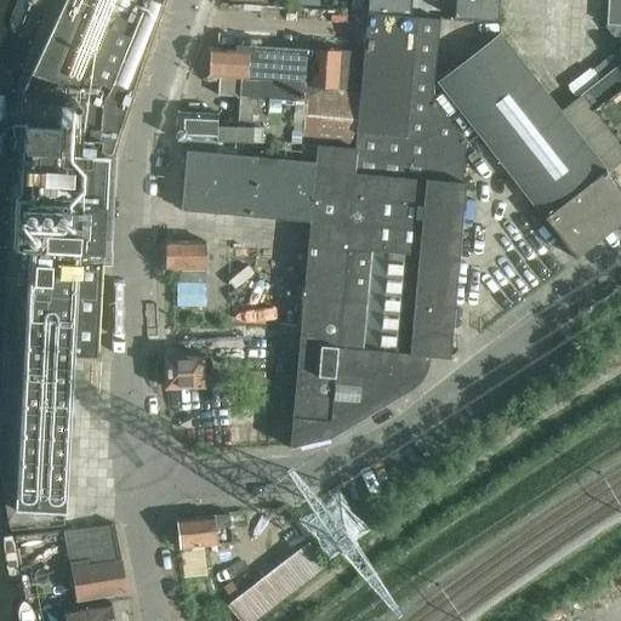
[(18,200),(15,249),(29,250),(28,256),(23,343),(21,389),(15,510),(66,512),(73,370),(74,352),(96,353),(96,357),(97,357),(97,352),(102,266),(102,262),(98,262),(100,254),(103,254),(107,204),(108,157),(114,158),(115,154),(115,153),(126,115),(131,102),(138,78),(149,47),(164,6),(165,0),(73,0),(68,10),(63,7),(23,90),(18,200)]
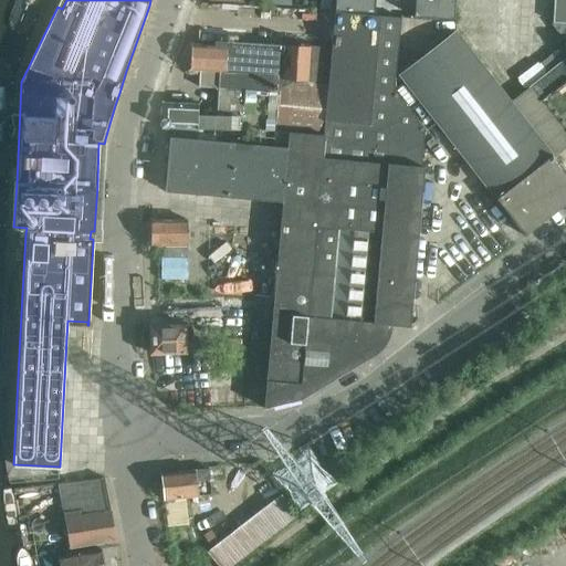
[(337,0),(337,7),(377,9),(377,0),(337,0)]
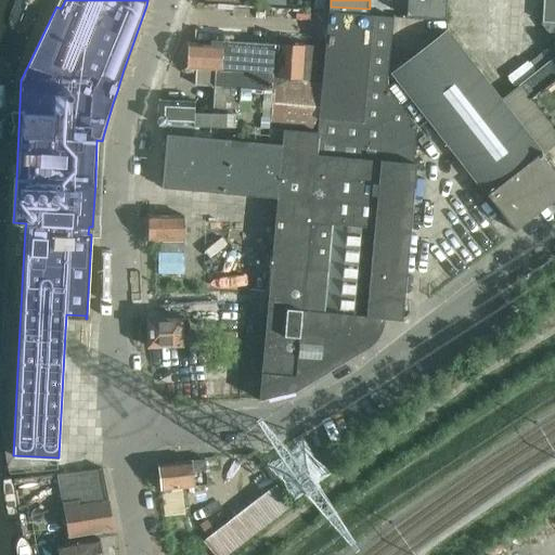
[(404,0),(404,13),(442,16),(443,0),(404,0)]
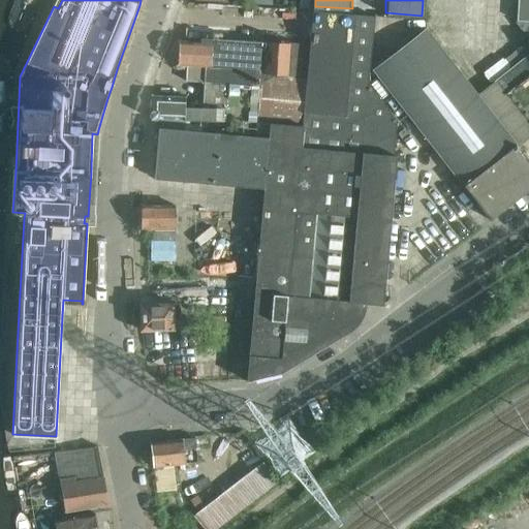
[(528,0),(517,0),(516,22),(528,22),(528,0)]
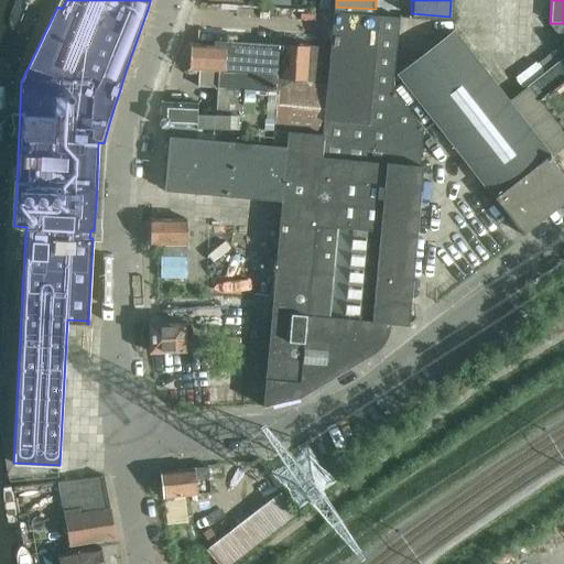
[(286,148),(281,201),(263,407),(271,404),(300,398),(360,361),(360,360),(375,353),(378,349),(382,346),(383,344),(386,339),(388,334),(389,329),(390,324),(408,325),(422,166),(420,166),(423,131),(424,130),(392,89),(400,18),(334,12),(331,47),(310,46),(308,82),(283,79),(280,79),(274,130),(288,131),(286,148)]
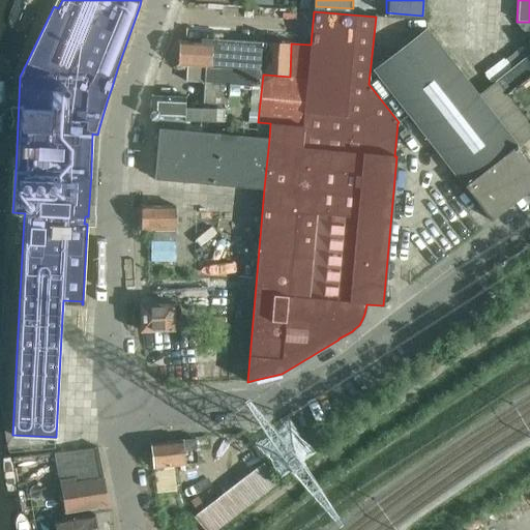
[(529,23),(517,23),(529,37),(529,34),(529,23)]
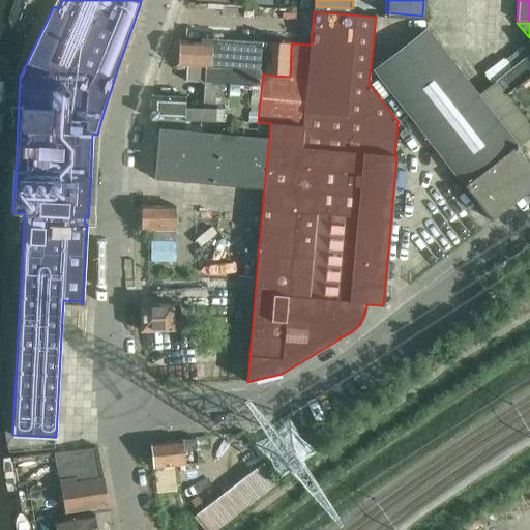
[(529,162),(519,147),(478,95),(427,30),(375,70),(492,221),(493,221),(492,219),(529,189),(529,162)]
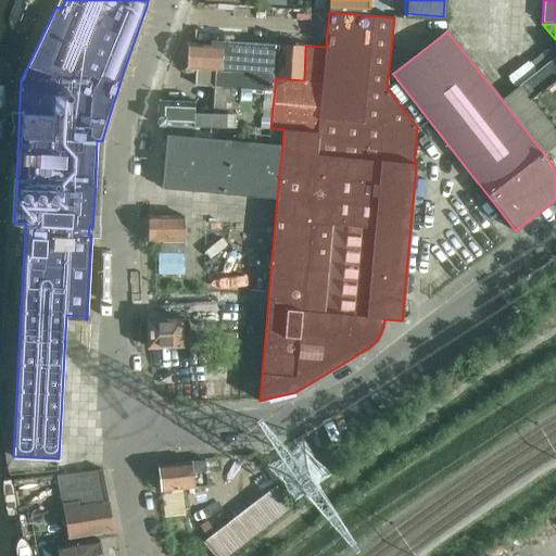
[(188,70),(196,70),(274,74),(275,45),(248,42),(198,39),(197,43),(189,43),(188,58),(188,70)]
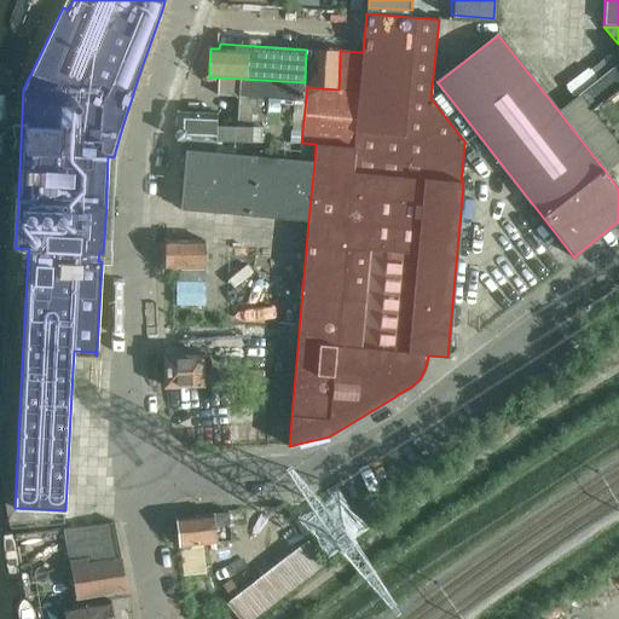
[(311,50),(311,87),(339,90),(340,51),(311,50)]
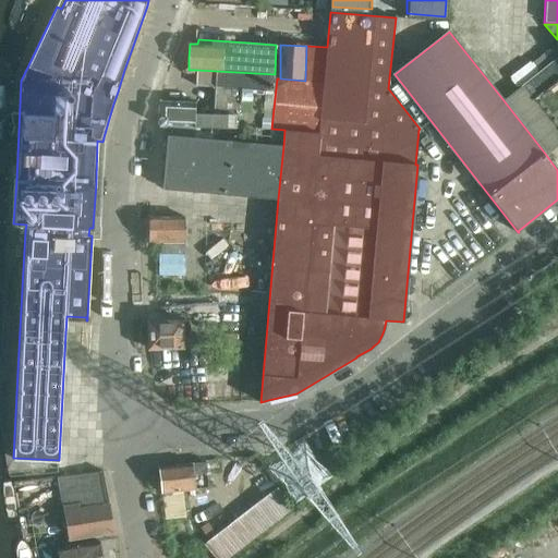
[(557,57),(504,100),(546,155),(557,145),(557,57)]
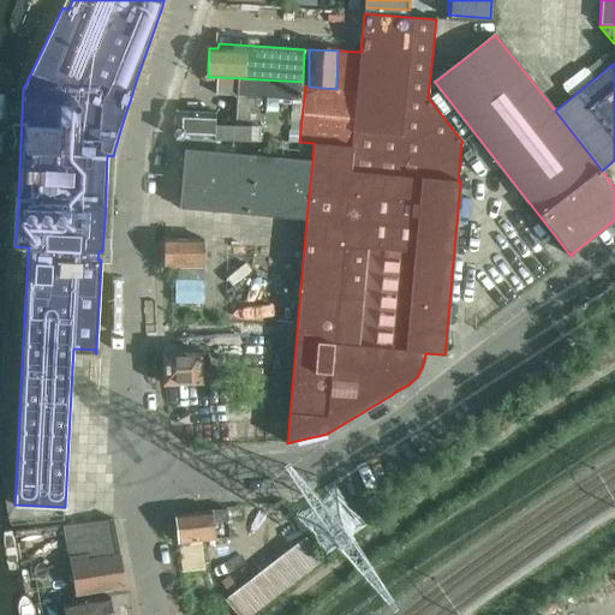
[(303,82),(216,77),(216,94),(237,95),(236,126),(215,125),(215,113),(177,111),(177,114),(173,117),(173,124),(175,126),(175,130),(174,138),(258,142),(258,141),(269,141),(269,153),(296,154),(297,142),(299,143),(303,82)]
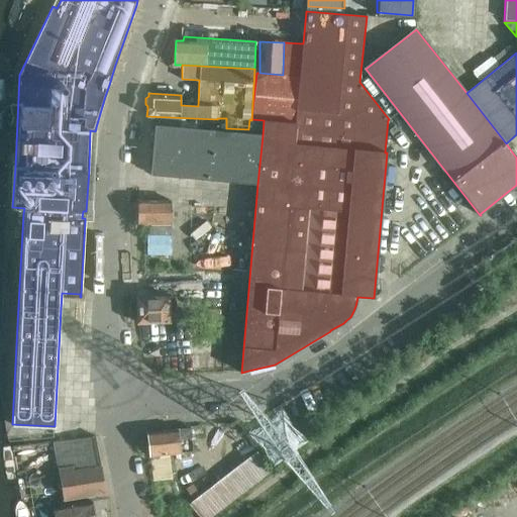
[(151,175),(257,184),(263,135),(156,125),(151,175)]
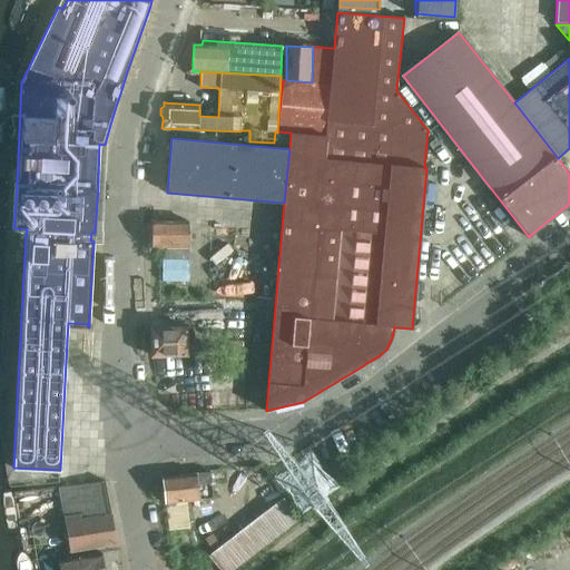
[(153,247),(187,248),(188,222),(153,220),(153,234),(150,236),(150,243),(153,245),(153,247)]
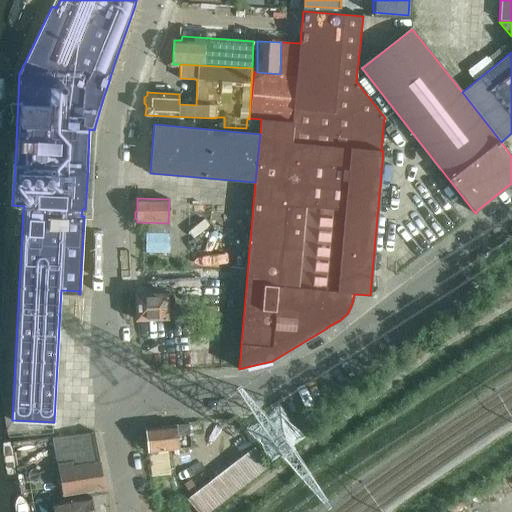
[(186,318),(185,309),(173,310),(173,294),(136,295),(136,311),(136,318),(137,318),(137,320),(186,318)]
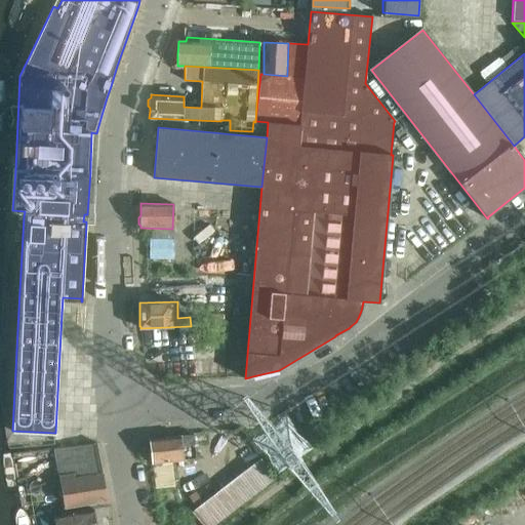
[(205,317),(190,317),(191,326),(205,326),(205,317)]
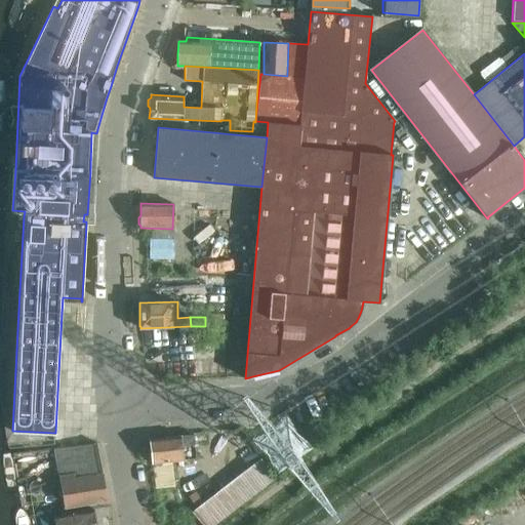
[(194,434),(194,435),(149,439),(152,463),(184,460),(183,446),(195,445),(194,434)]
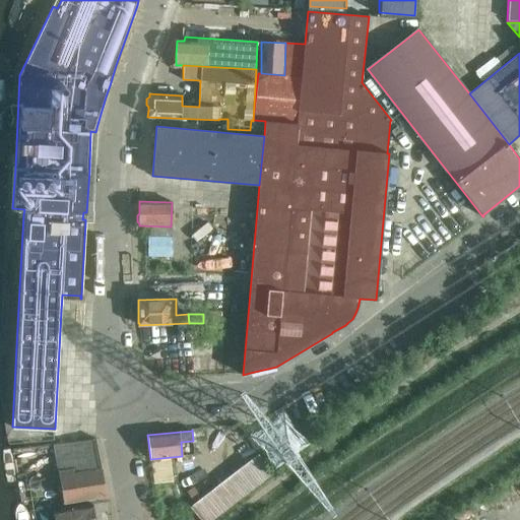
[(56,445),(59,470),(102,465),(96,439),(56,445)]
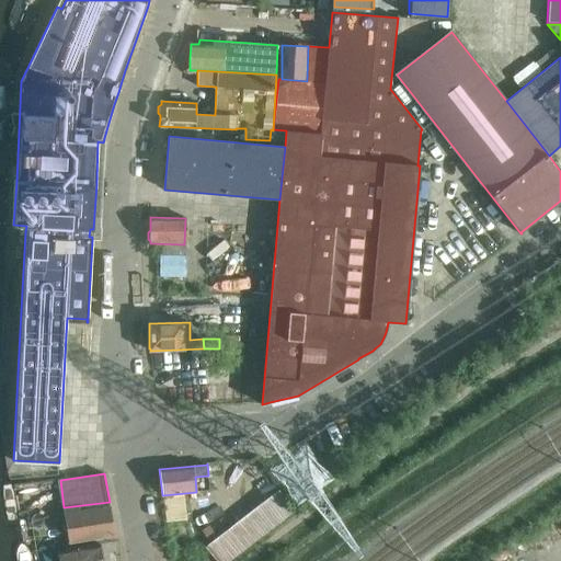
[(205,546),(216,560),(229,560),(294,512),(277,491),(205,546)]
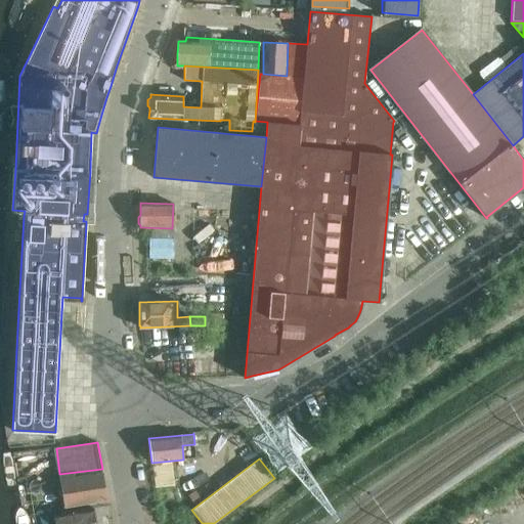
[(102,469),(59,474),(64,507),(107,500),(102,469)]
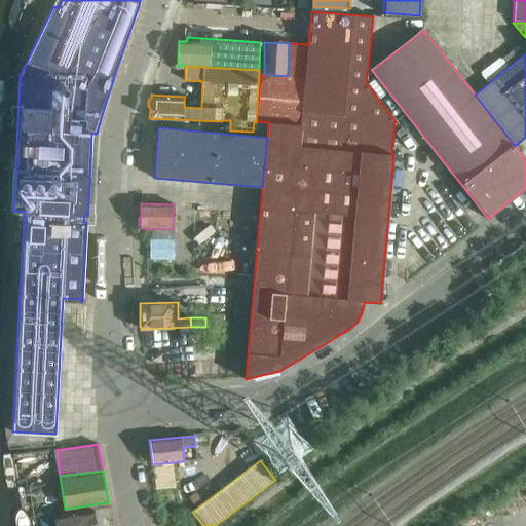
[(54,525),(96,525),(96,524),(94,509),(53,516),(54,525)]
